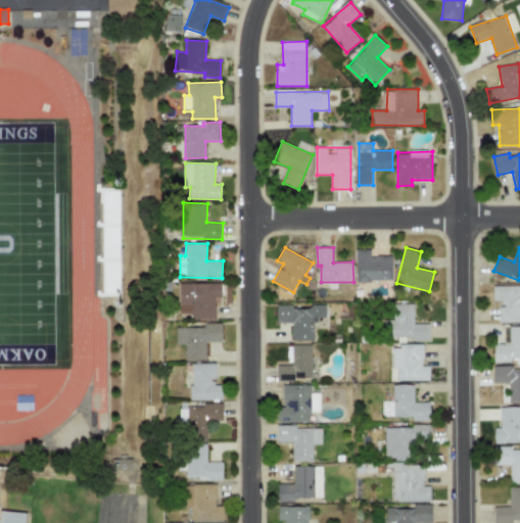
[(394,281),(393,255),(372,255),(372,249),(356,249),(357,282),(394,281)]
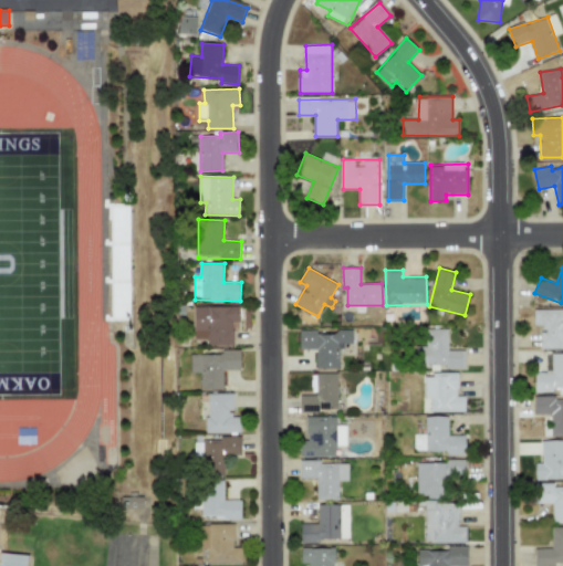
[(196,339),(208,339),(207,345),(235,346),(235,323),(240,323),(241,306),(196,305),(196,339)]
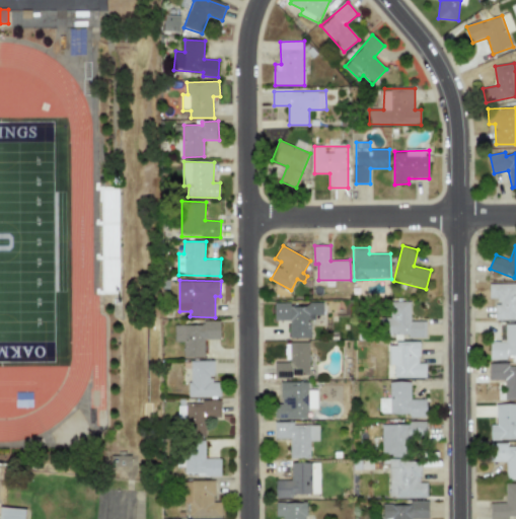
[(497,301),(497,320),(515,319),(515,283),(490,284),(491,301),(497,301)]
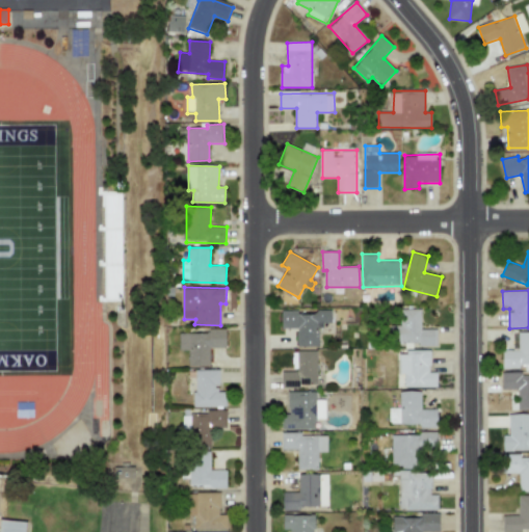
[(401,310),(402,325),(392,325),(392,345),(439,344),(438,329),(422,329),(422,309),(401,310)]
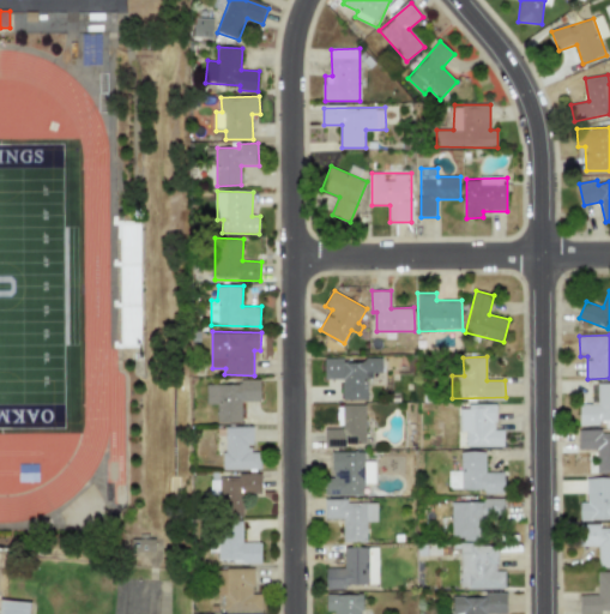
[(326,359),(326,379),(344,379),(344,399),(368,399),(368,379),(374,380),(374,372),(382,373),(382,360),(326,359)]
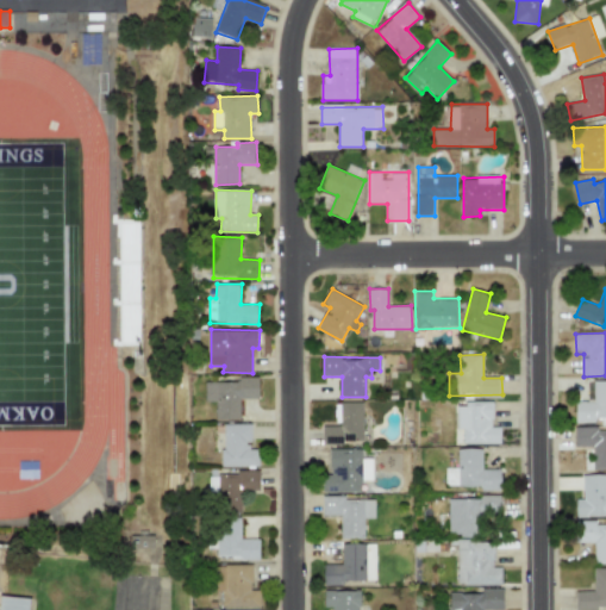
[(260,377),(239,377),(239,381),(206,383),(206,402),(217,402),(217,419),(242,419),(242,398),(260,398),(260,377)]
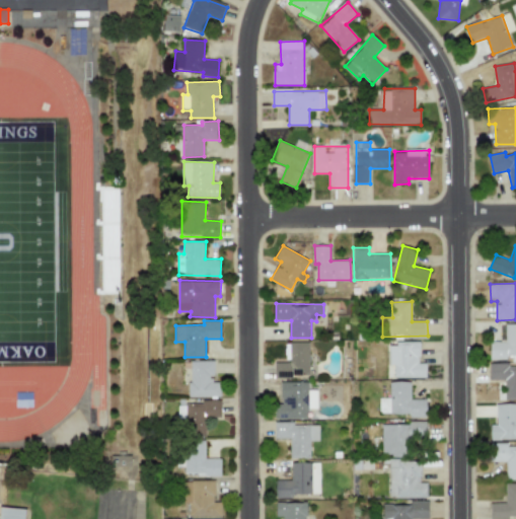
[(491,342),(492,359),(515,358),(515,323),(506,324),(506,342),(491,342)]
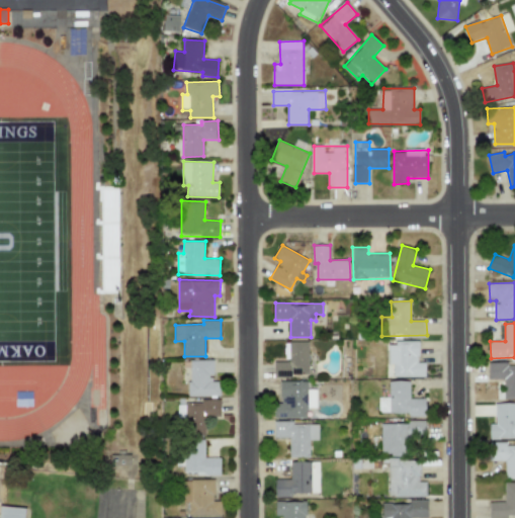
[(275,362),(275,376),(310,375),(309,342),(287,342),(287,361),(275,362)]
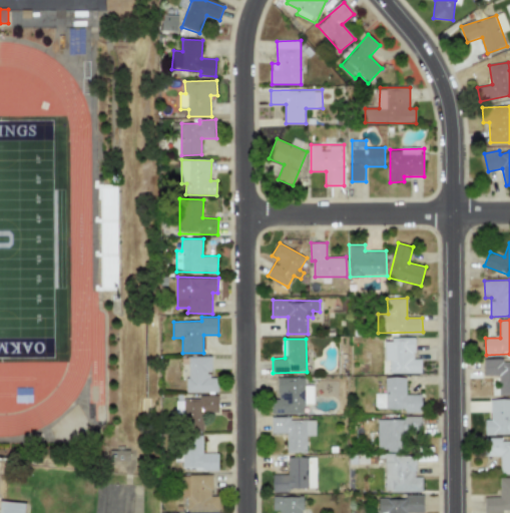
[(416,339),(386,339),(386,362),(390,362),(391,374),(422,373),(422,359),(416,359),(416,339)]
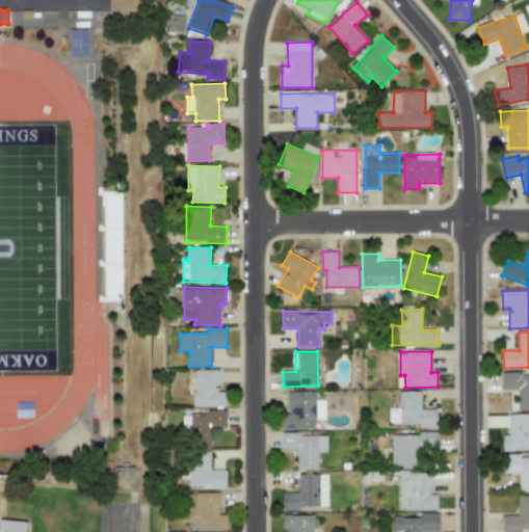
[(221,370),(195,369),(195,406),(228,407),(228,392),(218,392),(218,386),(220,386),(221,370)]
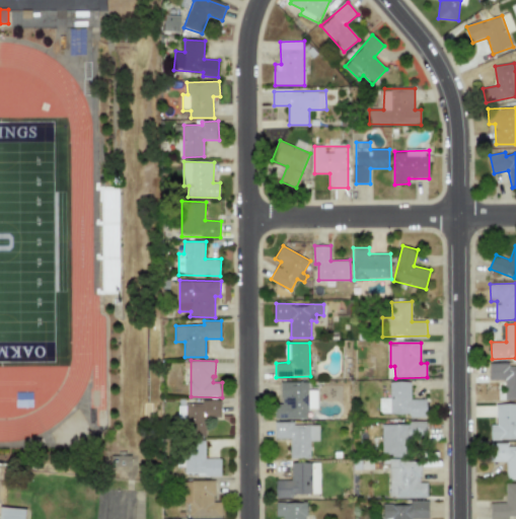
[(506,400),(515,399),(515,365),(491,366),(491,380),(506,380),(506,400)]
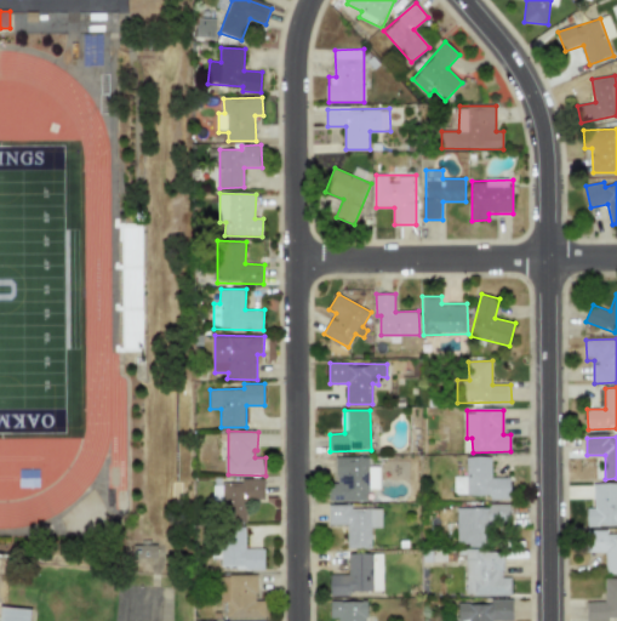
[(512,496),(512,478),(492,478),(492,456),(467,457),(468,477),(455,477),(455,497),(512,496)]
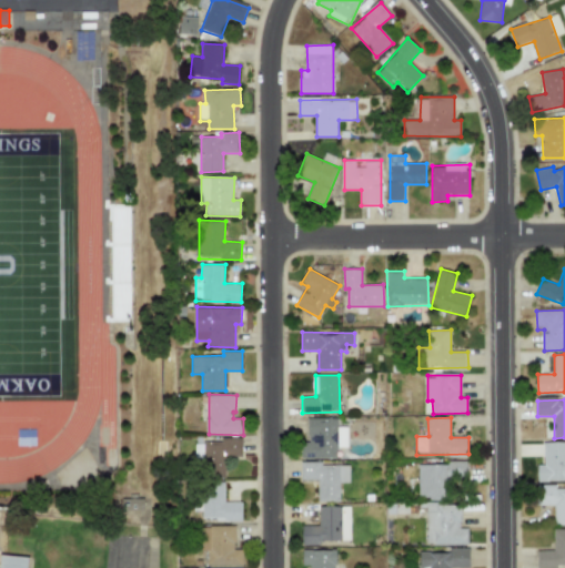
[(339,458),(339,447),(349,447),(349,427),(339,427),(339,418),(309,418),(309,443),(302,442),(302,458),(339,458)]
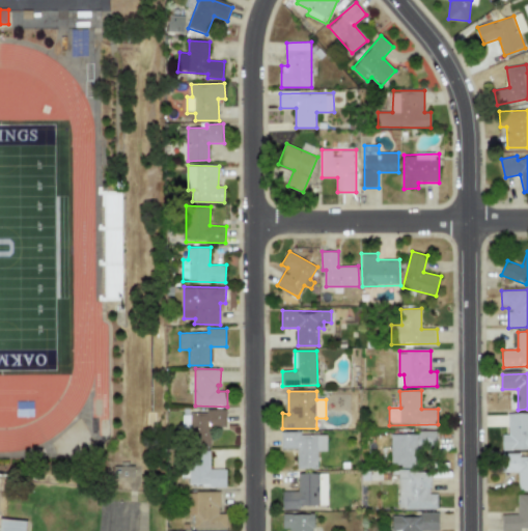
[(227,412),(184,412),(184,427),(191,427),(191,446),(212,446),(212,426),(227,426),(227,412)]
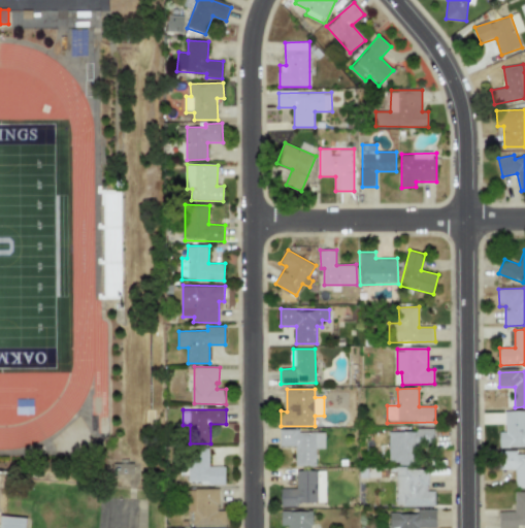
[(524,410),(505,410),(506,431),(500,431),(500,448),(524,447),(524,410)]
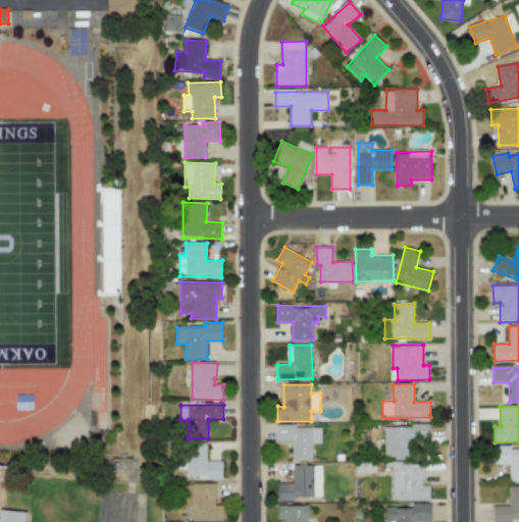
[(414,458),(414,441),(430,441),(429,423),(412,424),(412,426),(384,427),(385,459),(414,458)]
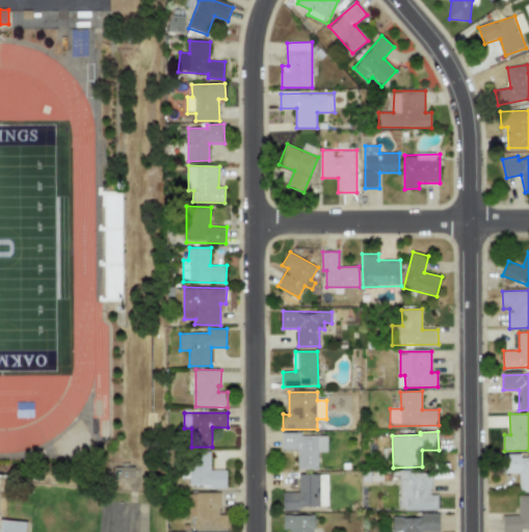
[(298,450),(298,470),(319,470),(319,452),(327,452),(328,434),(283,433),(283,450),(298,450)]
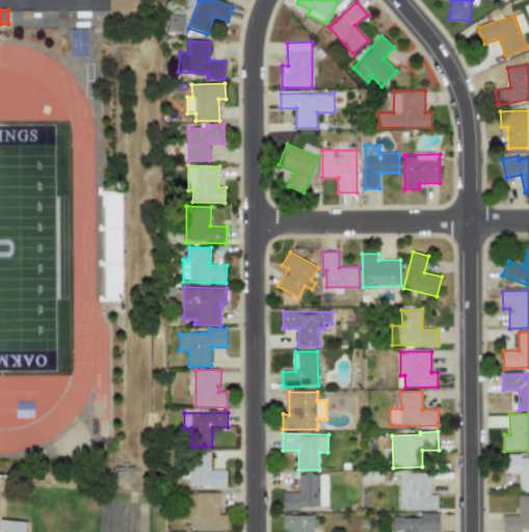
[(228,486),(227,470),(212,471),(211,452),(189,453),(191,487),(228,486)]
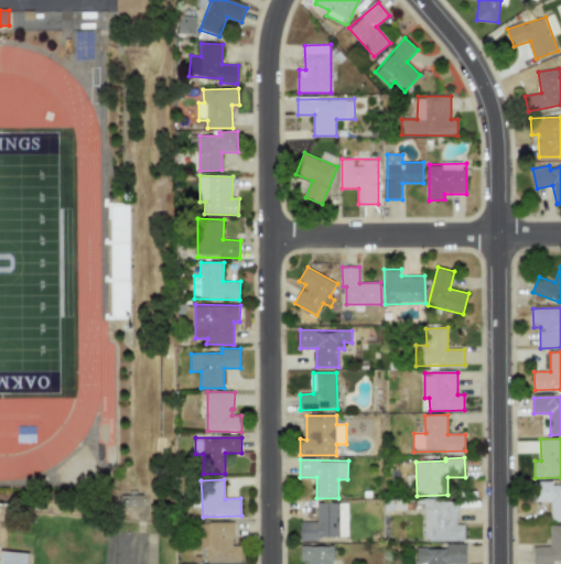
[(551,502),(551,520),(560,520),(560,483),(536,483),(536,501),(551,502)]
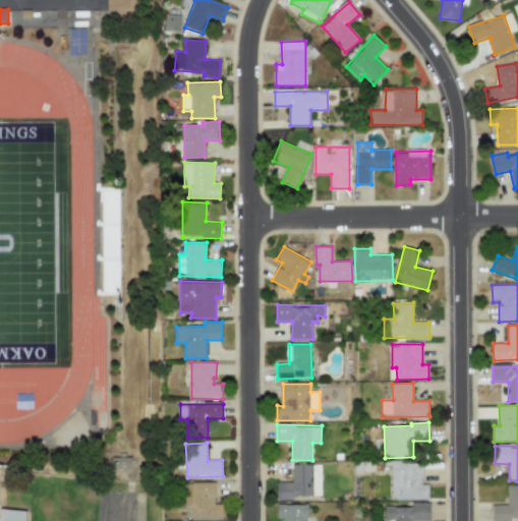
[(113,472),(137,472),(137,457),(113,457),(113,472)]
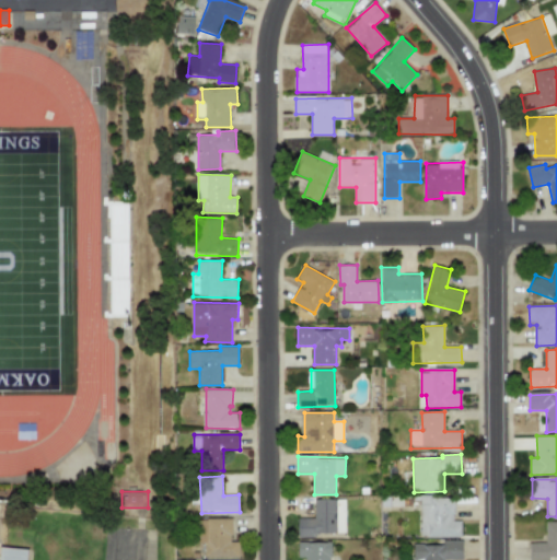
[(455,497),(421,497),(422,537),(463,537),(462,521),(455,521),(455,497)]
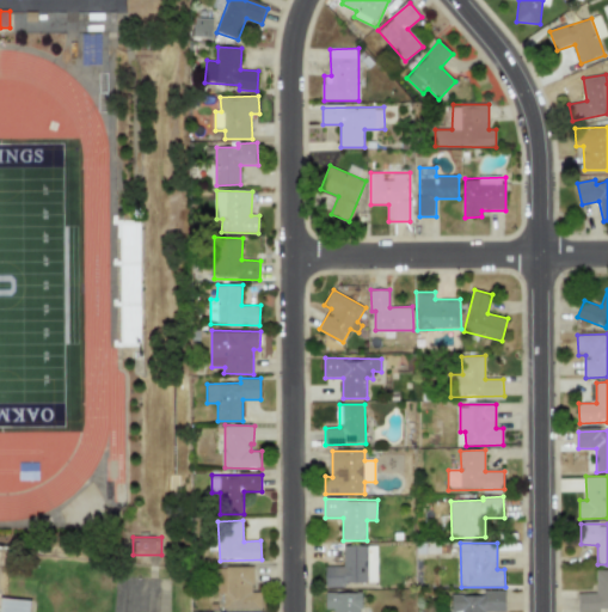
[(378,545),(344,545),(344,567),(326,567),(326,588),(345,588),(345,583),(379,582),(378,545)]
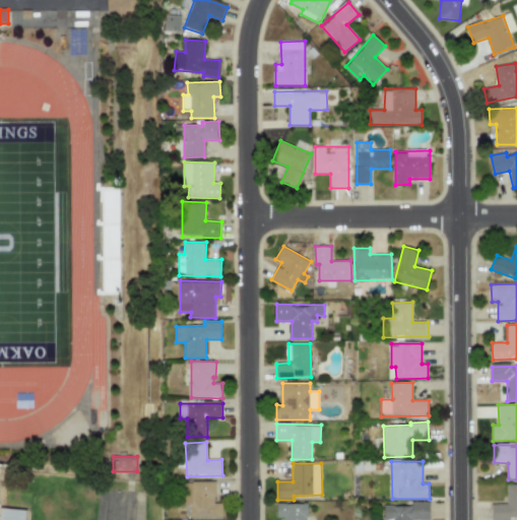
[(216,481),(187,481),(186,505),(191,505),(190,517),(222,517),(222,503),(215,503),(216,481)]
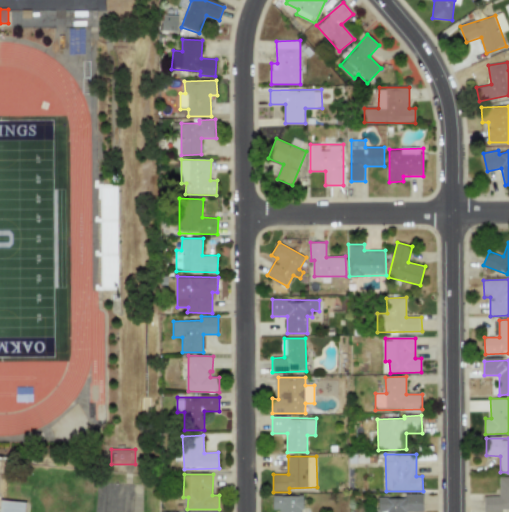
[(508,476),(500,476),(499,496),(485,496),(485,510),(508,510),(508,476)]
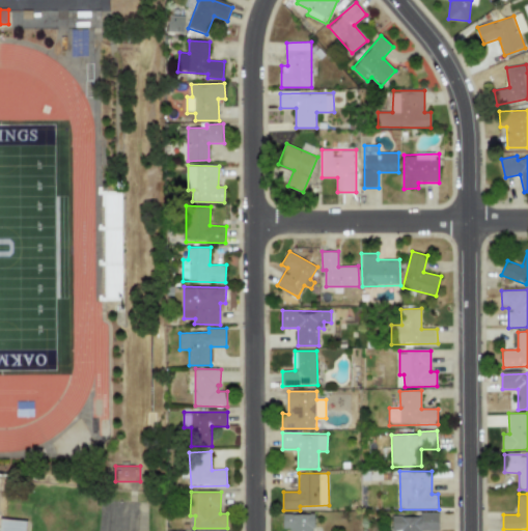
[(289,530),(313,530),(314,514),(284,513),(284,529),(289,529),(289,530)]
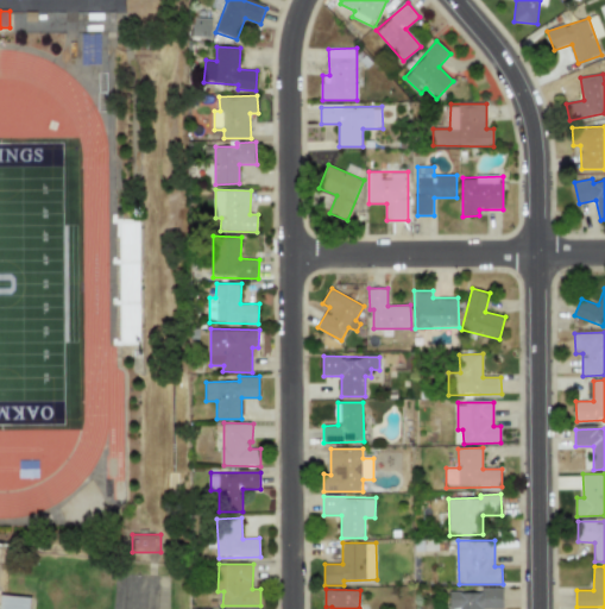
[(503,608),(503,590),(452,591),(452,608),(503,608)]
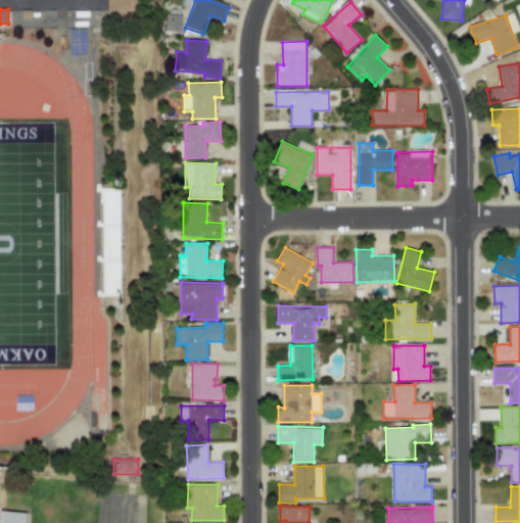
[(0,522),(27,522),(28,513),(2,511),(0,522)]
